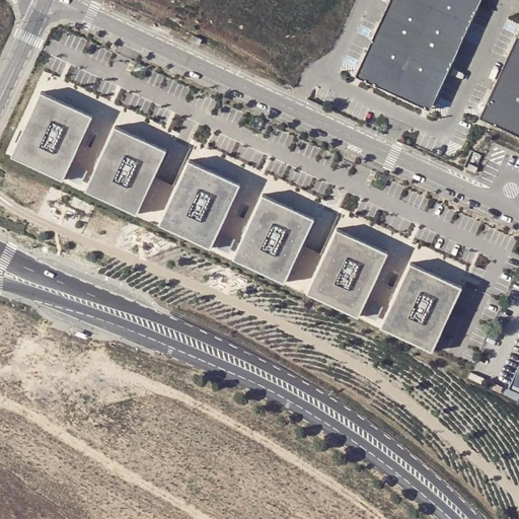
[(479,0),(389,0),(355,76),(430,109),(479,0)]
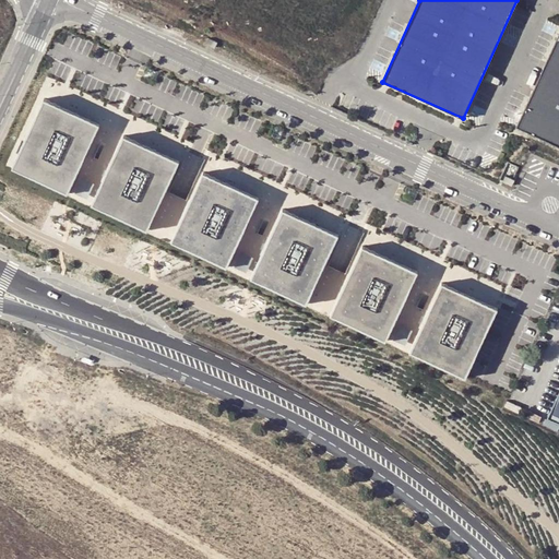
[(558,32),(516,126),(558,145),(558,32)]
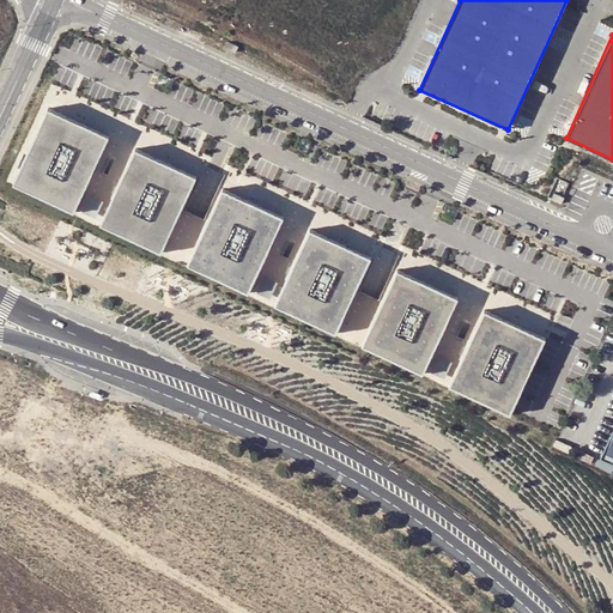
[(110,137),(49,108),(13,183),(73,213),(110,137)]
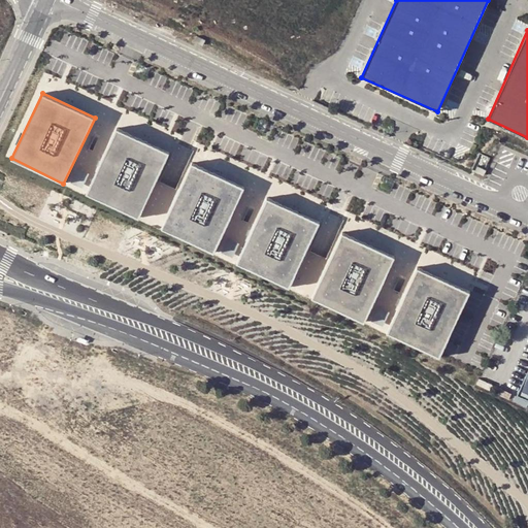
[(172,154),(119,129),(88,194),(140,220),(172,154)]
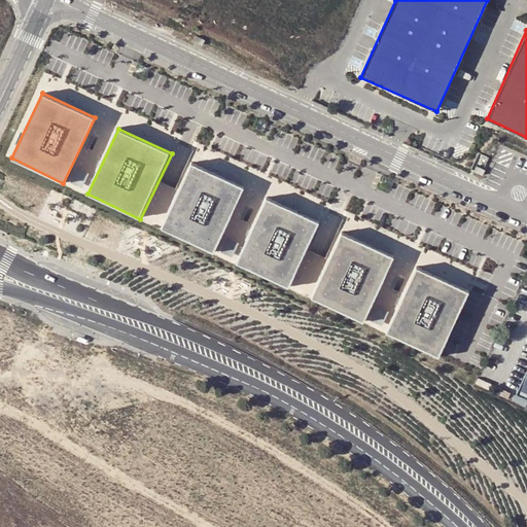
[(246,188),(194,164),(163,229),(214,254),(246,188)]
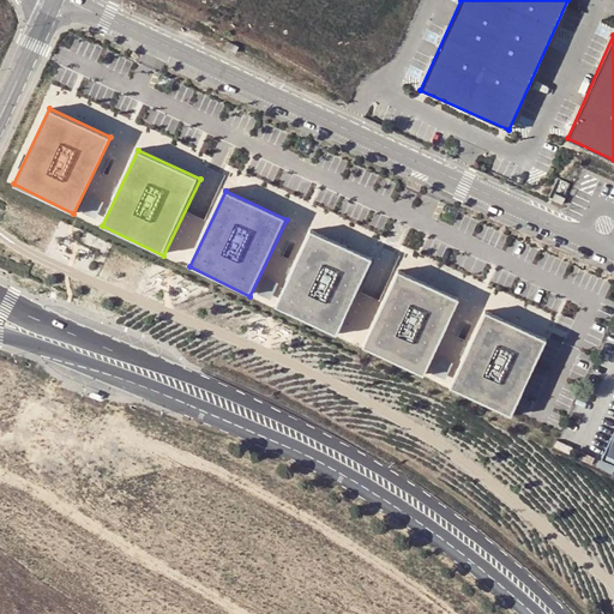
[(180,221),(178,228),(193,232),(196,224),(180,221)]
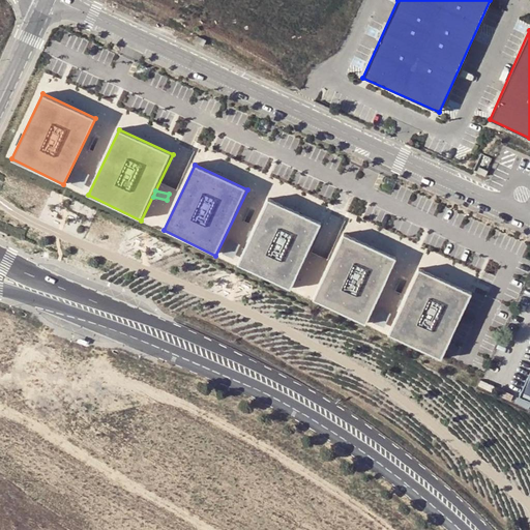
[(289,289),(321,224),(267,199),(236,264),(289,289)]
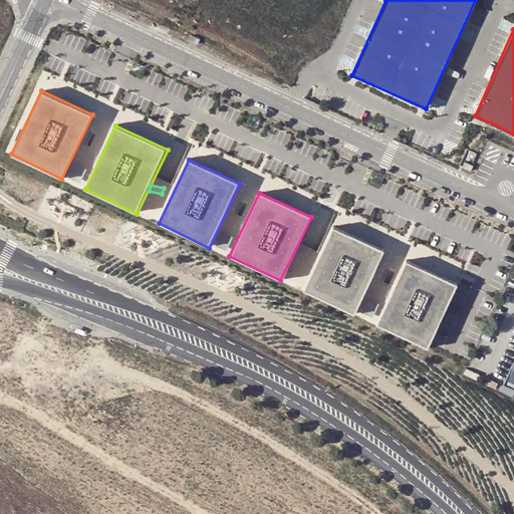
[(383,250),(332,227),(302,289),(352,314),(383,250)]
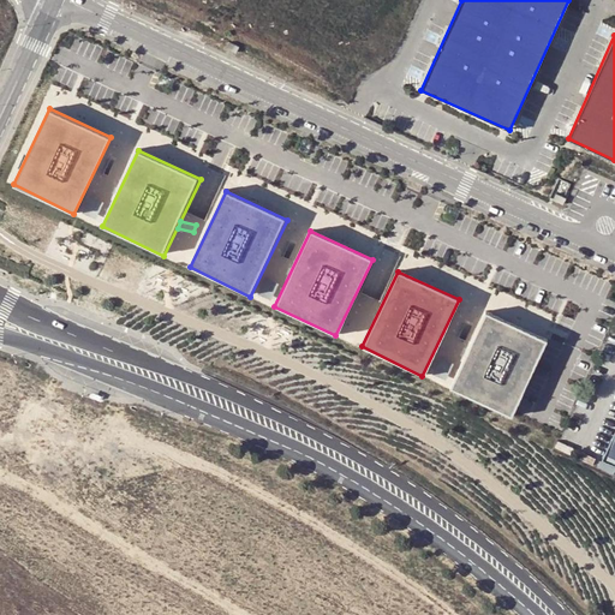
[(273,298),(278,280),(267,276),(261,294),(273,298)]
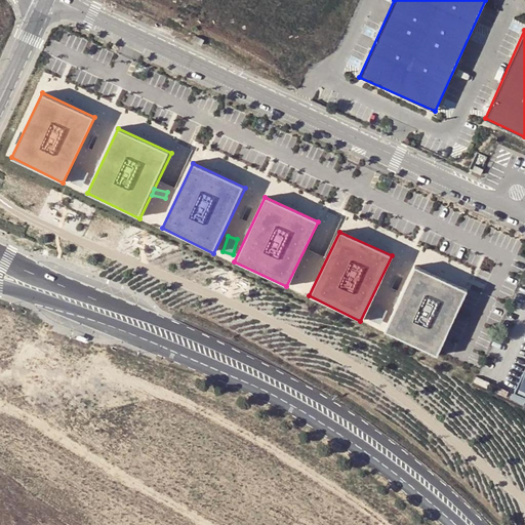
[(467,291),(414,267),(384,330),(436,356),(467,291)]
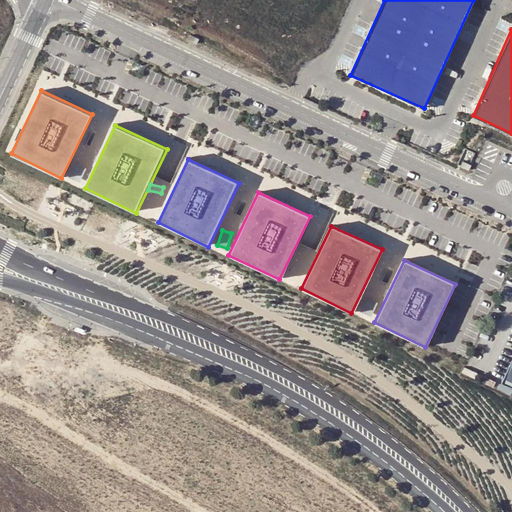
[(511,346),(498,376),(511,382),(511,346)]
